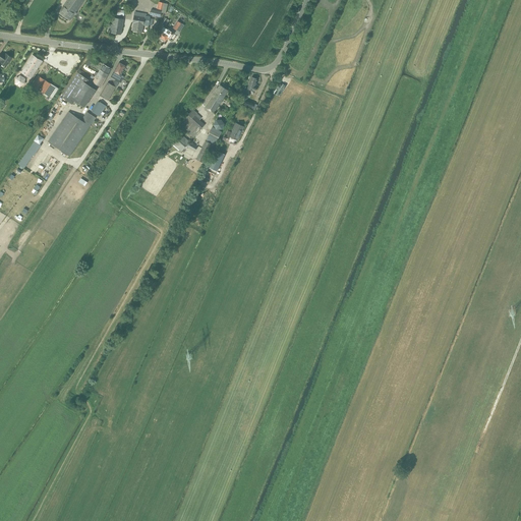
[(67,0),(59,12),(70,20),(83,0),(67,0)]
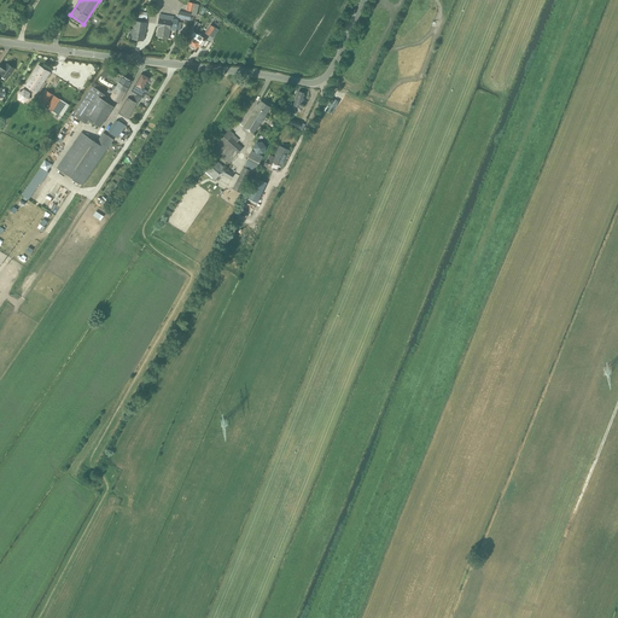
[(188,3),(186,11),(194,12),(193,15),(197,16),(199,5),(188,3)]
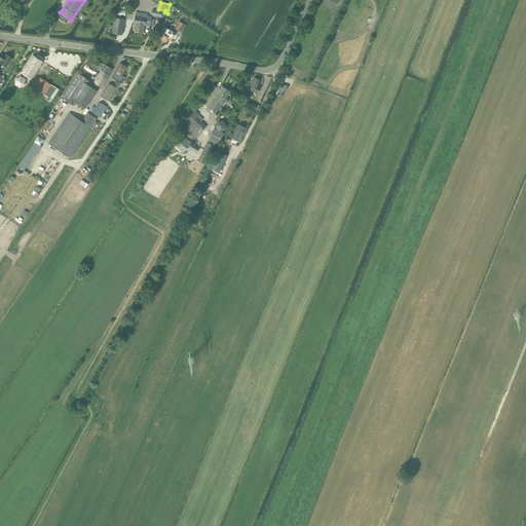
[(153,9),(151,15),(162,17),(164,11),(153,9)]
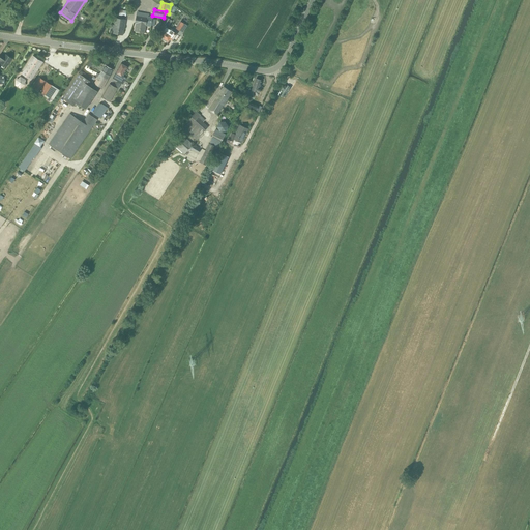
[(135,24),(136,24),(135,31),(145,33),(146,26),(151,27),(151,25),(155,26),(156,20),(152,19),(152,18),(148,18),(149,13),(137,11),(135,24)]
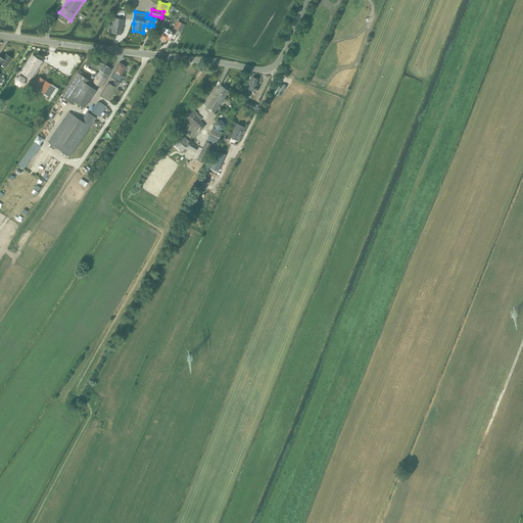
[(161,31),(158,37),(161,39),(168,29),(163,27),(165,25),(168,26),(171,20),(169,19),(173,14),(169,12),(158,27),(162,30),(161,31)]
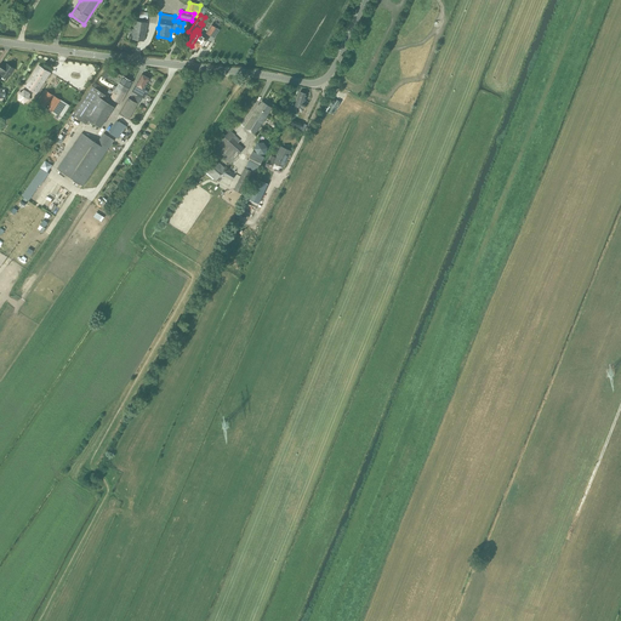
[(134,33),(134,39),(144,41),(146,32),(147,33),(148,22),(135,21),(134,28),(132,28),(132,29),(130,29),(130,33),(134,33)]
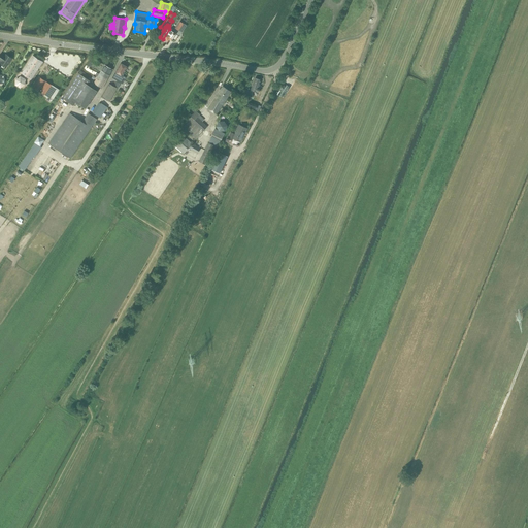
[(180,21),(175,28),(179,31),(185,24),(180,21)]
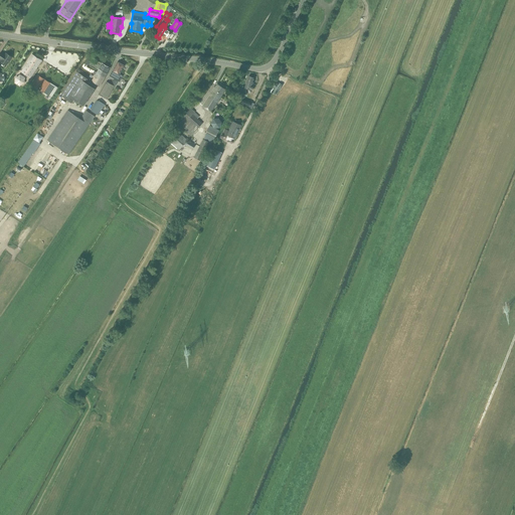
[(168,30),(165,28),(159,38),(163,40),(166,35),(168,36),(169,36),(171,32),(168,30)]
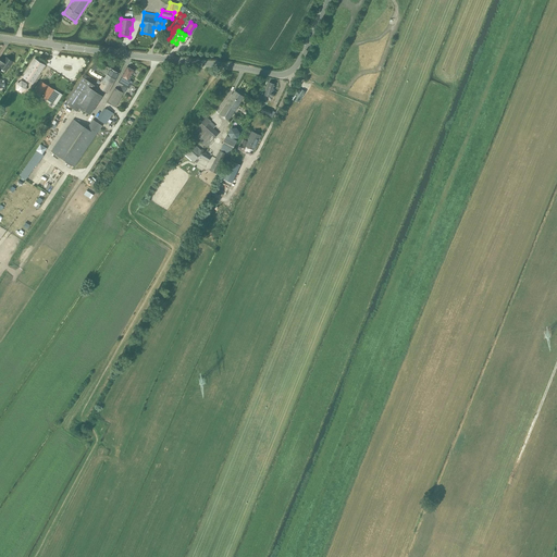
[(0,58),(0,63),(1,65),(0,66),(7,71),(13,62),(7,58),(4,60),(3,60),(4,59),(1,57),(0,58)]
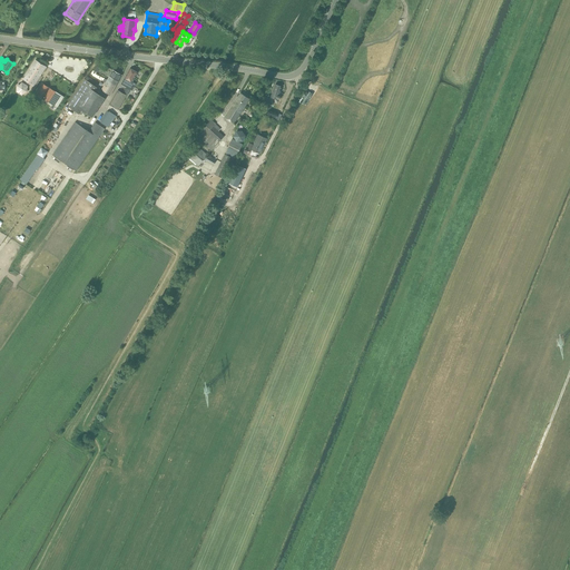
[(25,78),(23,78),(23,79),(33,86),(47,67),(37,60),(25,78)]
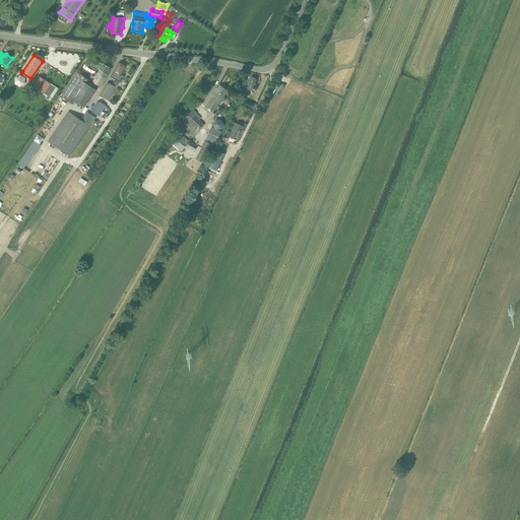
[(126,66),(119,62),(111,77),(122,82),(125,77),(121,75),(126,66)]
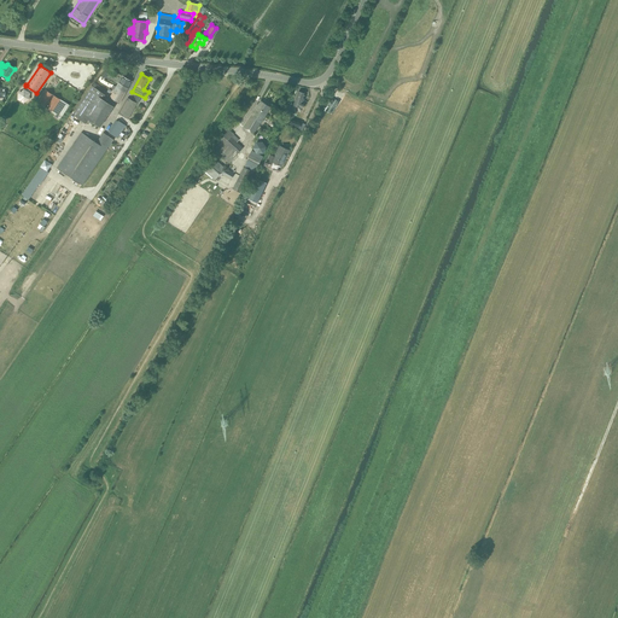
[(132,82),(123,76),(117,87),(126,93),(132,82)]
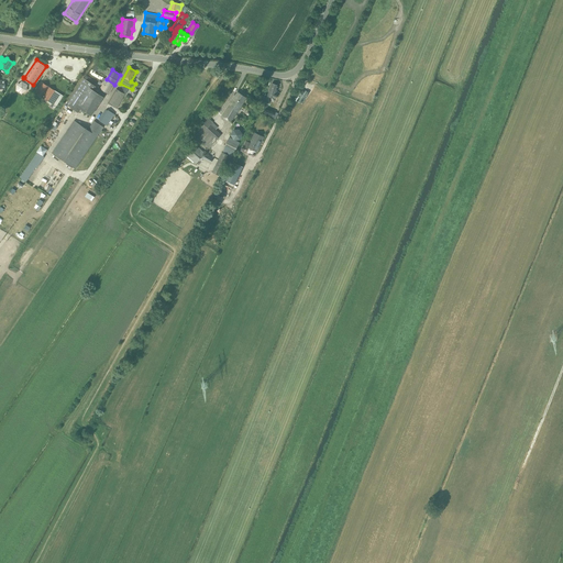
[(66,105),(78,112),(81,109),(91,117),(105,97),(98,92),(100,90),(96,87),(84,78),(66,105)]
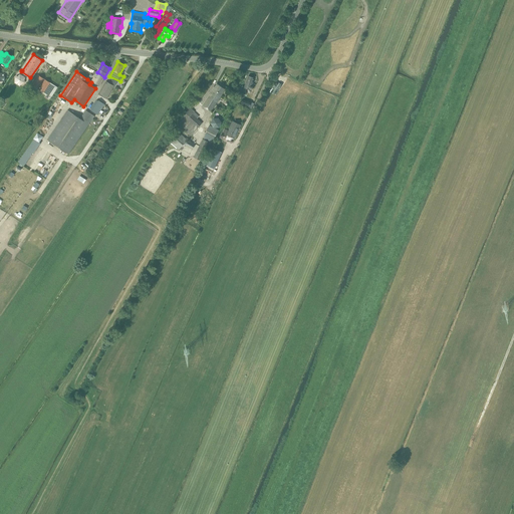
[(91,81),(99,86),(104,77),(97,72),(91,81)]
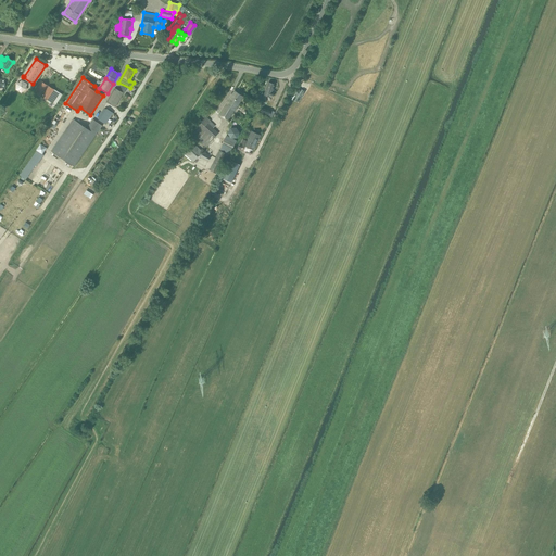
[(23,80),(16,84),(16,89),(22,93),(27,90),(27,84),(23,80)]
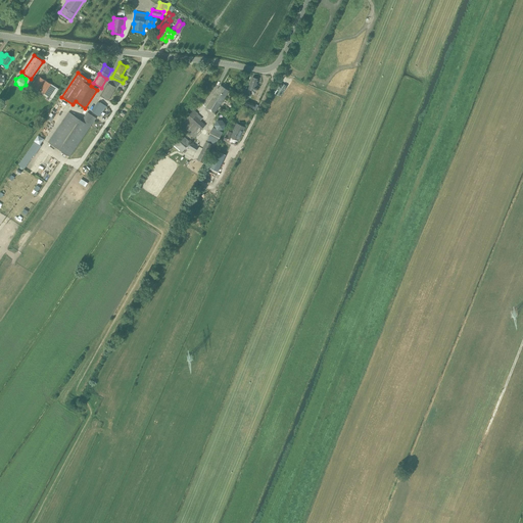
[(45,80),(40,77),(34,87),(39,90),(45,80)]
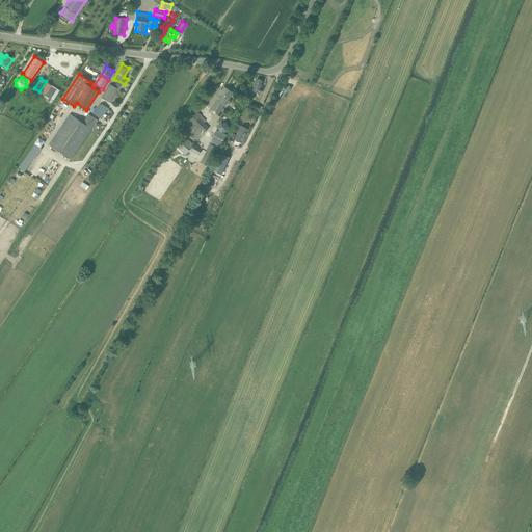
[(257,79),(254,89),(250,89),(248,97),(254,98),(256,91),(261,94),(262,89),(260,88),(261,87),(262,85),(262,84),(263,81),(257,79)]
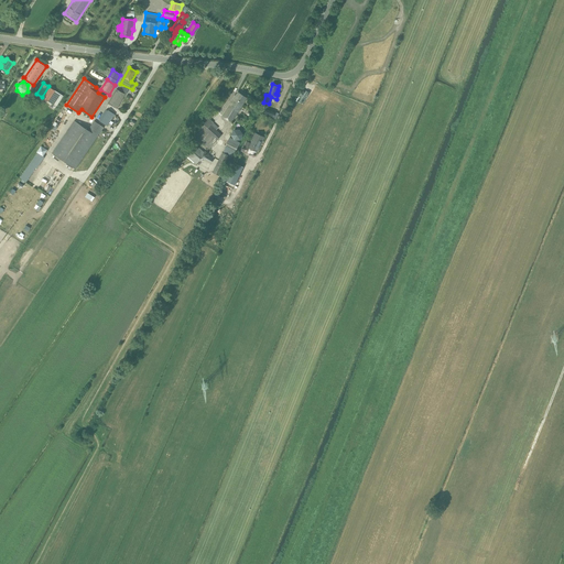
[(50,87),(43,98),(55,106),(63,96),(50,87)]
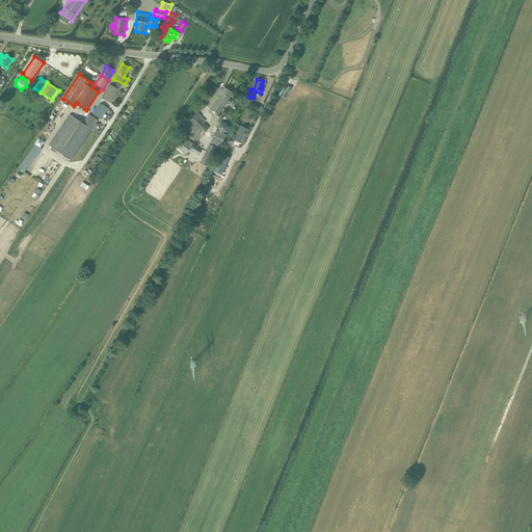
[(111,103),(118,89),(122,84),(117,82),(115,87),(110,84),(103,98),(111,103)]
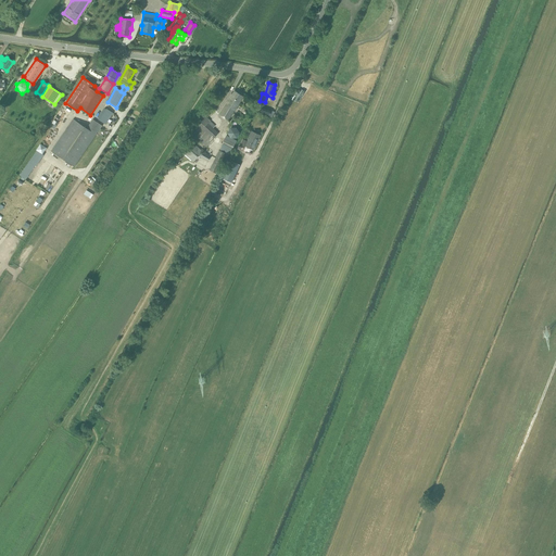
[(243,97),(235,91),(218,114),(228,121),(236,109),(238,104),(243,97)]
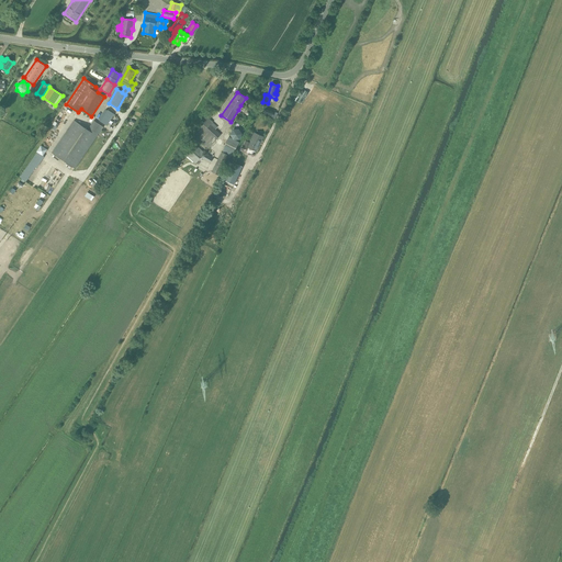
[(109,110),(105,111),(99,120),(105,124),(113,113),(109,110)]
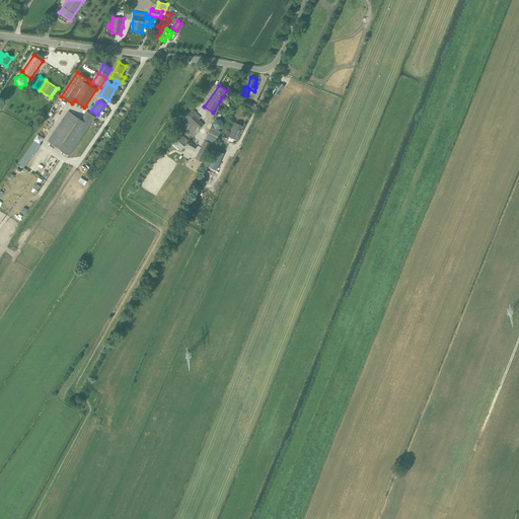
[(196,113),(193,109),(179,125),(193,136),(203,125),(194,116),(196,113)]
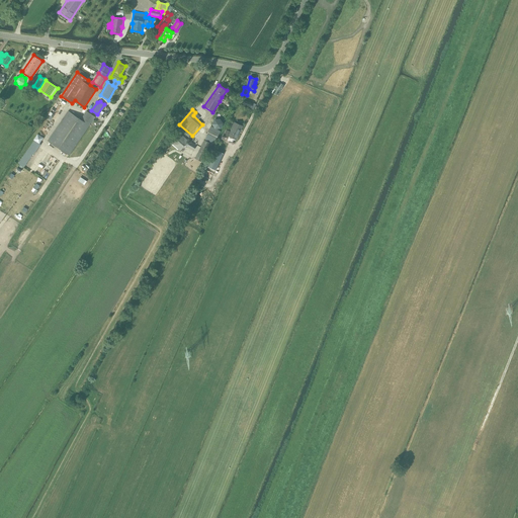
[(69,110),(48,141),(69,156),(96,117),(87,111),(81,119),(69,110)]
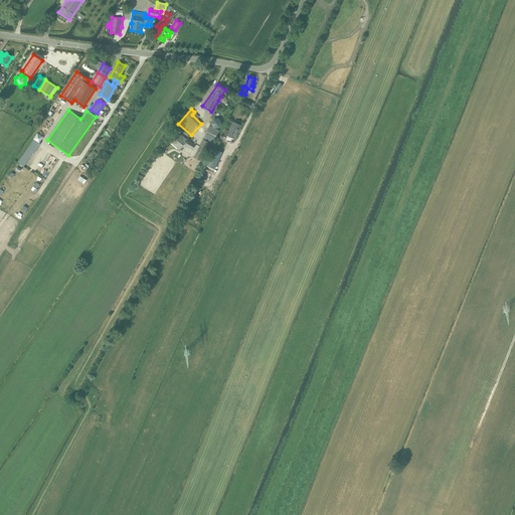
[(222,135),(226,137),(227,135),(234,138),(240,125),(233,122),(228,131),(225,129),(222,135)]
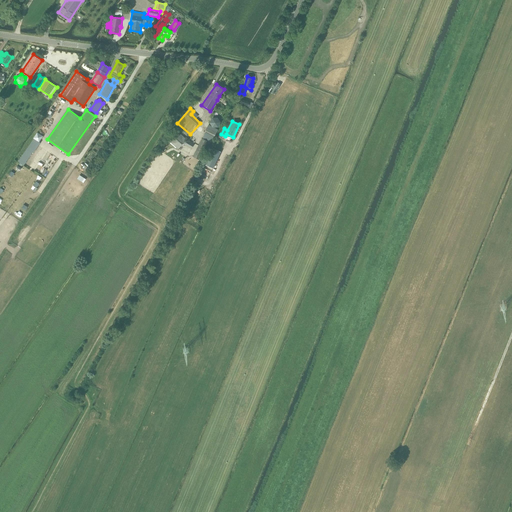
[(217,132),(208,127),(206,132),(214,137),(217,132)]
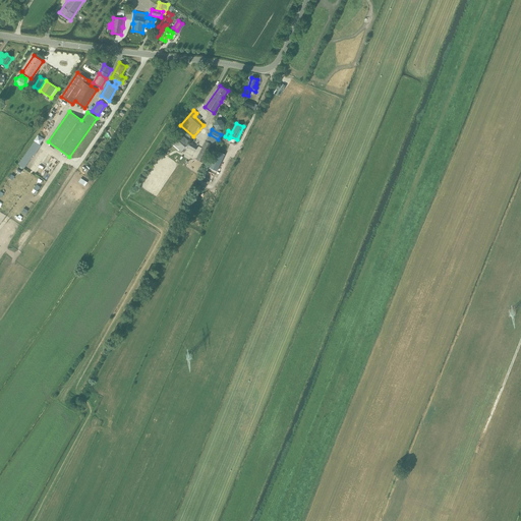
[(170,141),(181,152),(190,141),(179,132),(170,141)]
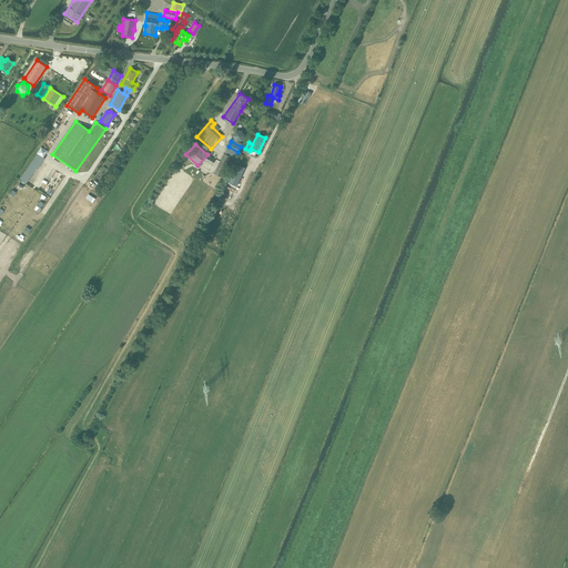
[(41,146),(37,153),(43,158),(48,151),(41,146)]
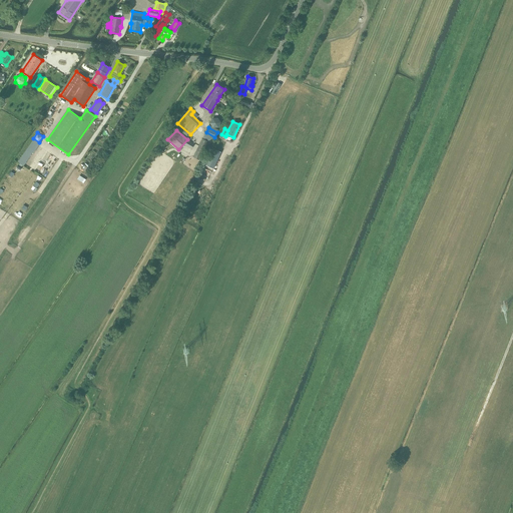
[(202,161),(211,143),(202,138),(193,156),(202,161)]
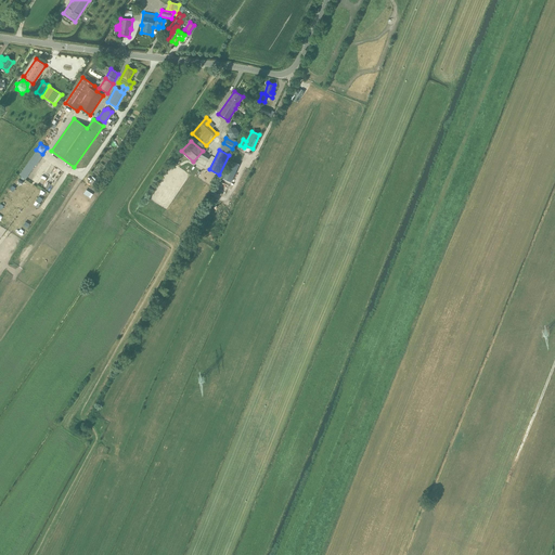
[(211,156),(204,152),(201,157),(208,162),(211,156)]
